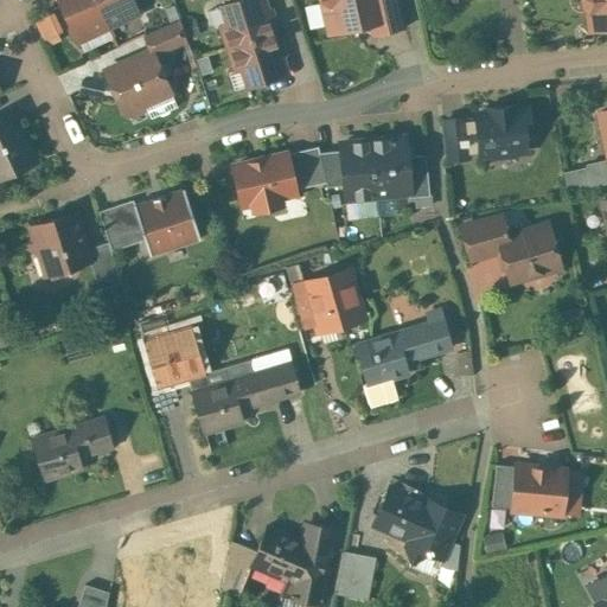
[(94,0),(58,0),(77,40),(78,40),(77,37),(106,24),(94,0)]
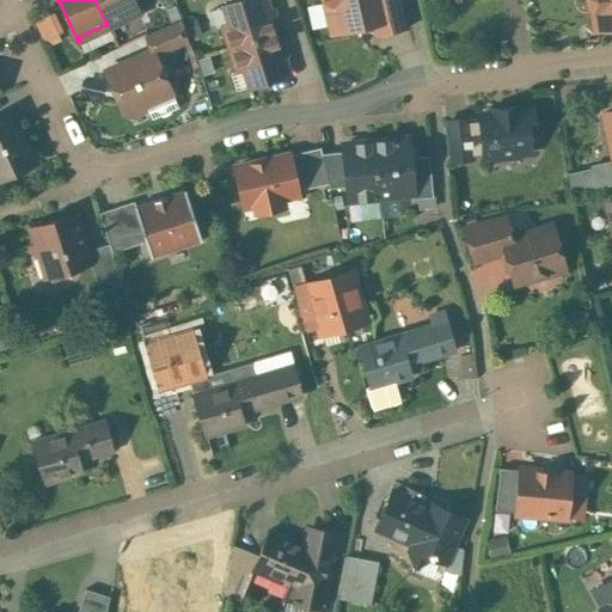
[(95,0),(106,24),(134,11),(135,13),(136,13),(130,0),(95,0)]
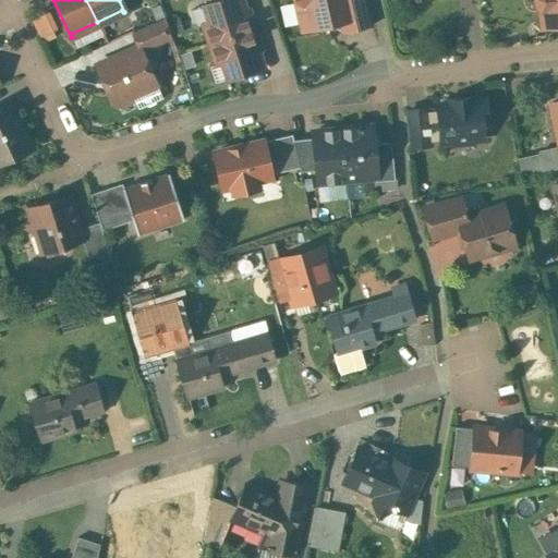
[(240,0),(220,0),(204,5),(209,23),(203,24),(209,44),(251,31),(249,23),(252,22),(249,10),(244,11),(240,0)]
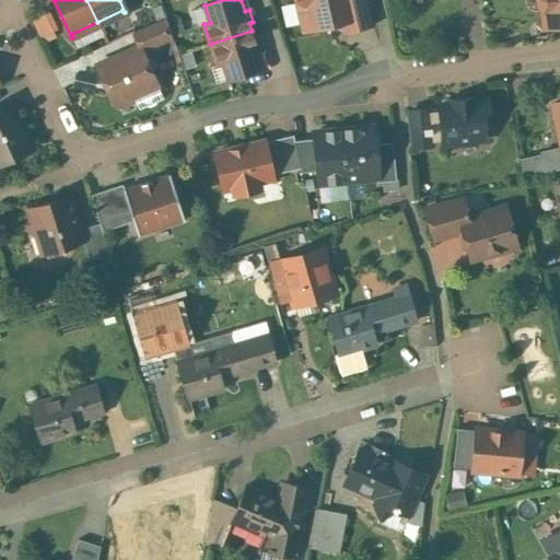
[(295,0),(303,4),(308,28),(340,21),(339,16),(357,13),(352,0),(295,0)]
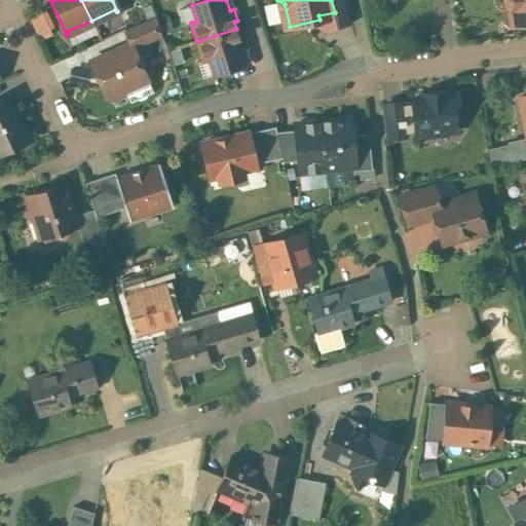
[(343,0),(331,0),(335,12),(318,15),(320,20),(322,31),(349,25),(343,0)]
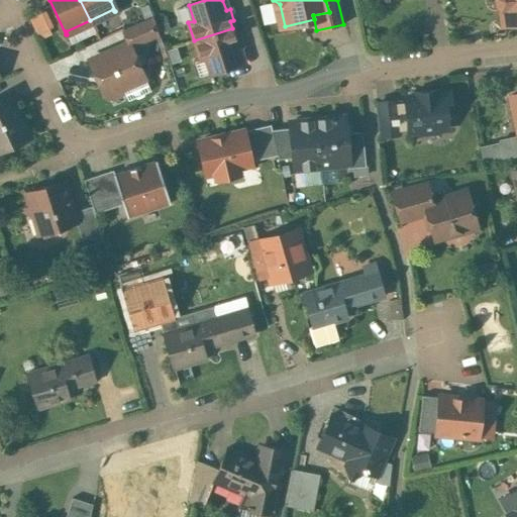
[(516,0),(495,0),(496,5),(500,8),(503,25),(516,22),(516,0)]
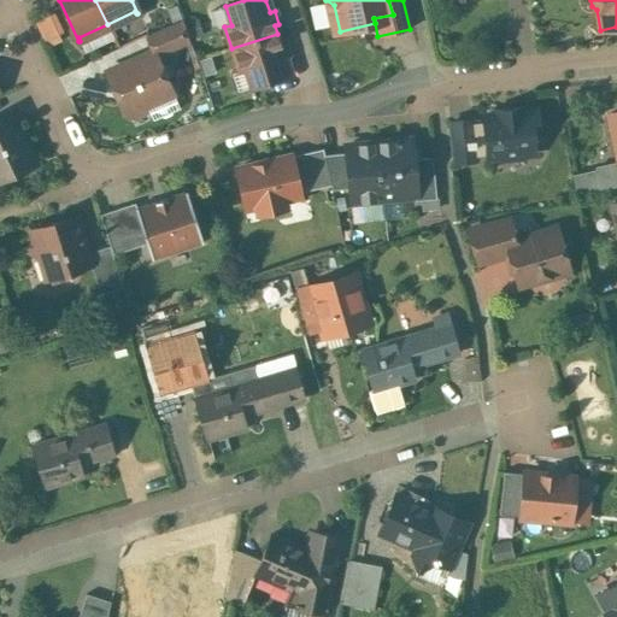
[(46,39),(66,33),(58,10),(39,17),(46,39)]
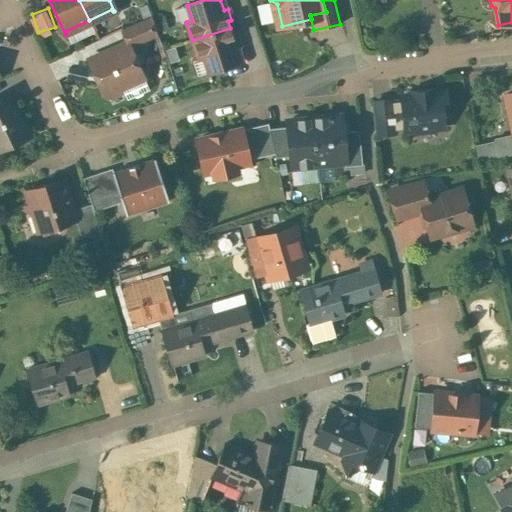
[(151,16),(121,30),(126,43),(127,43),(129,48),(157,36),(151,16)]
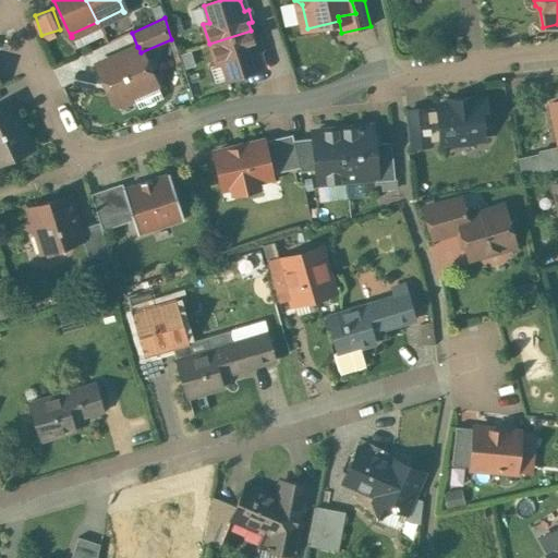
[(251,31),(209,44),(216,63),(221,62),(227,79),(263,68),(257,50),(261,49),(257,37),(253,38),(251,31)]
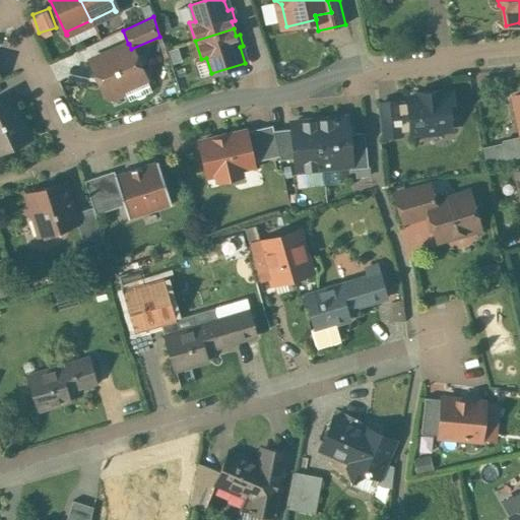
[(128,44),(89,61),(106,96),(109,95),(112,98),(121,93),(122,89),(145,79),(131,49),(129,44),(128,44)]
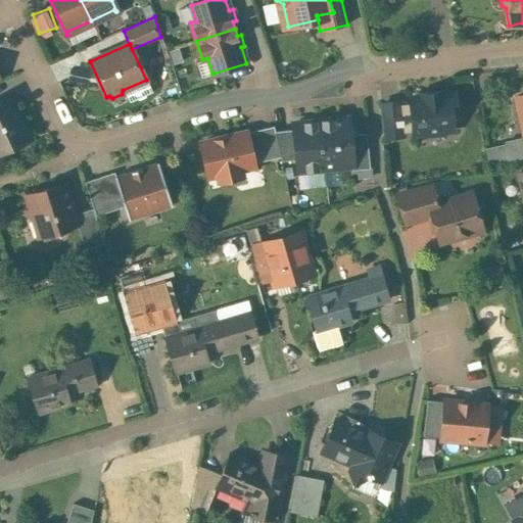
[(441,92),(421,94),(421,97),(409,99),(410,103),(413,132),(413,134),(422,133),(423,136),(442,134),(442,131),(452,130),(450,114),(456,113),(454,94),(441,95),(441,92)]
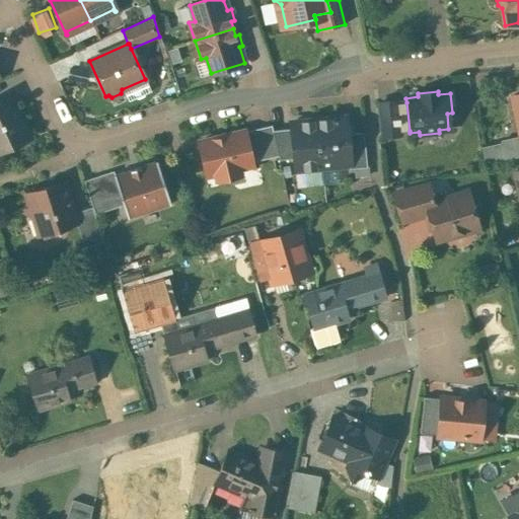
[(9,96),(0,99),(0,150),(28,138),(20,120),(21,119),(15,104),(13,103),(9,96)]
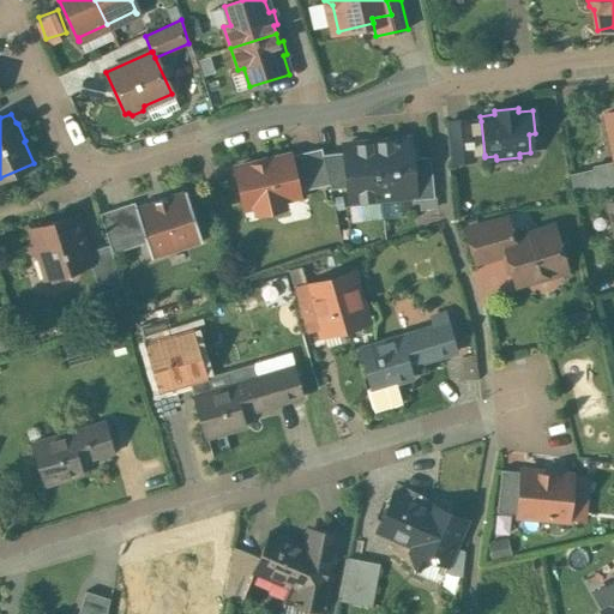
[(469,120),(447,122),(450,144),(470,142),(469,122),(469,120)]
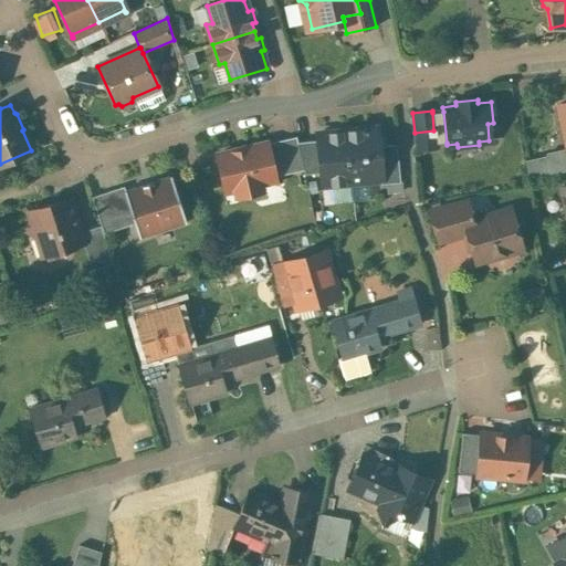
[(443,112),(432,113),(433,130),(436,144),(447,143),(443,112)]
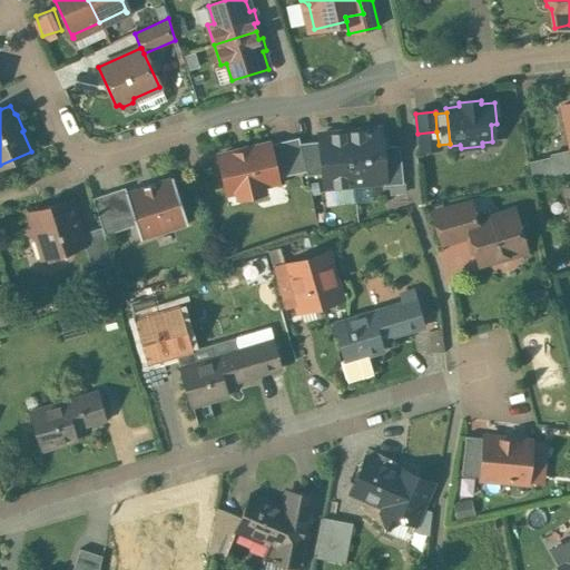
[(379,129),(347,133),(353,186),(354,186),(354,184),(382,180),(384,180),(381,147),(379,129)]
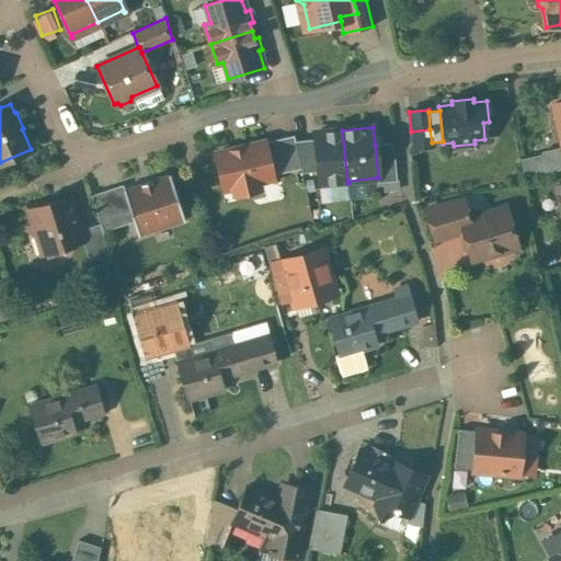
[(430,129),(411,132),(412,147),(432,145),(432,142),(430,129)]
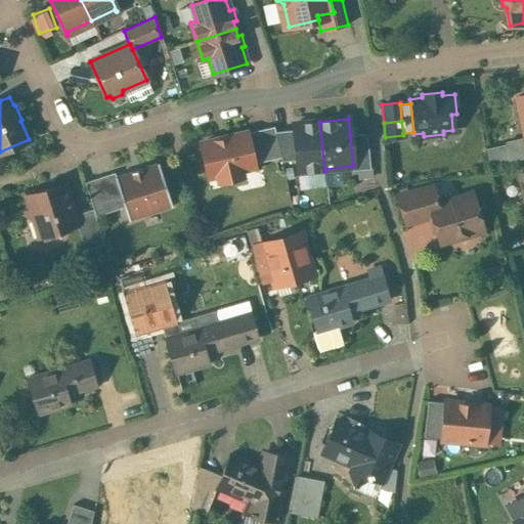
[(319,122),(293,125),(293,130),(296,160),(298,174),(324,171),(319,122)]
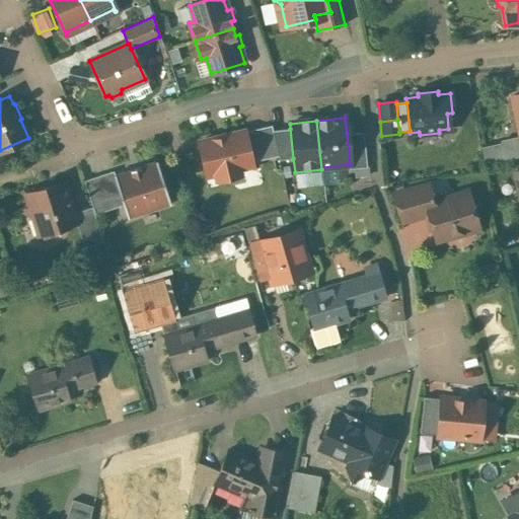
[(271,126),(244,132),(250,162),(278,156),(272,131),(271,126)]
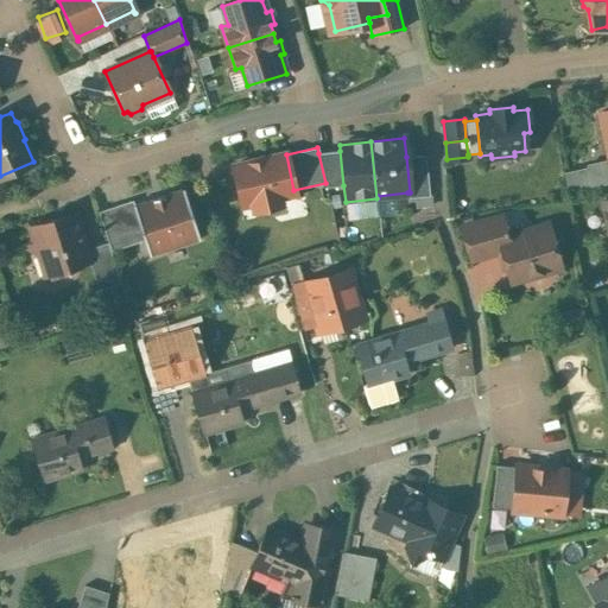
[(340,151),(318,153),(325,183),(327,188),(343,185),(340,151)]
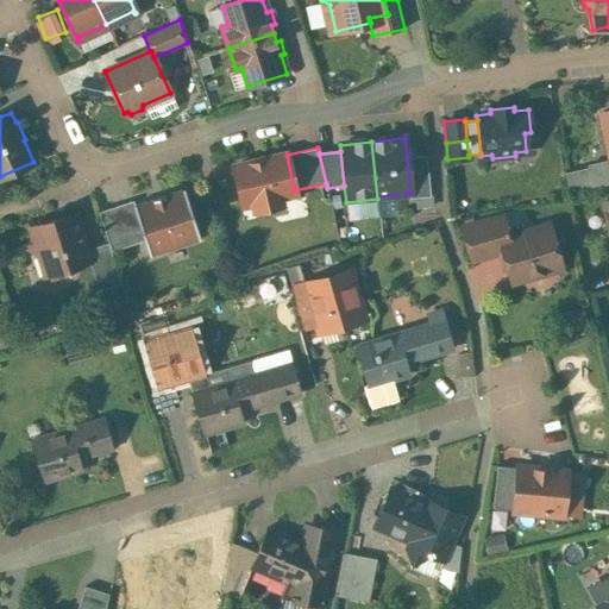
[(287,155),(233,167),(242,202),(253,200),(256,211),(278,205),(276,194),(294,190),(287,155)]
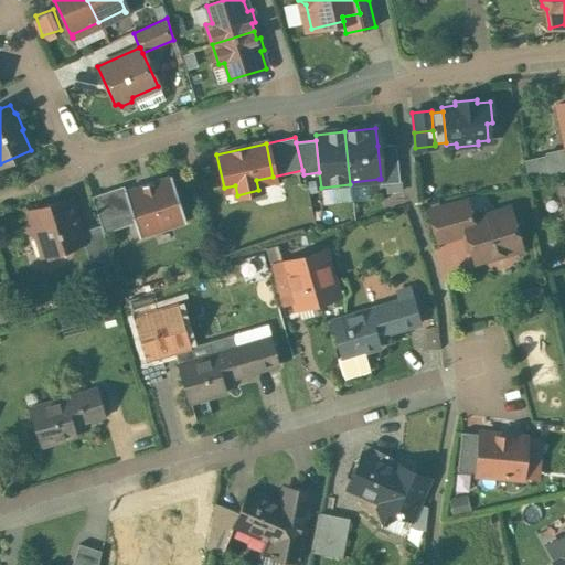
[(395,145),(377,146),(381,179),(379,179),(380,183),(386,183),(398,182),(395,145)]
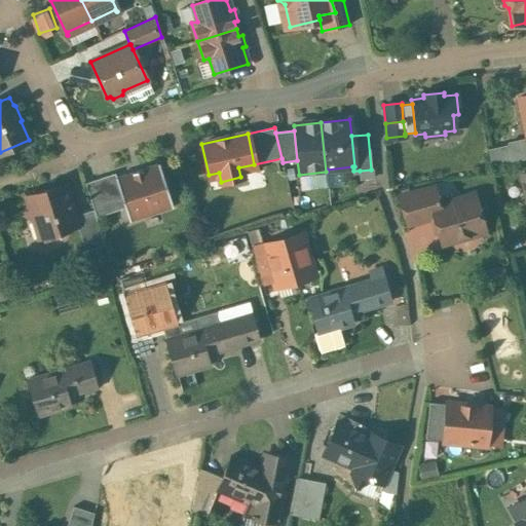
[(116,177),(114,178),(124,208),(128,221),(173,208),(158,163),(116,177)]
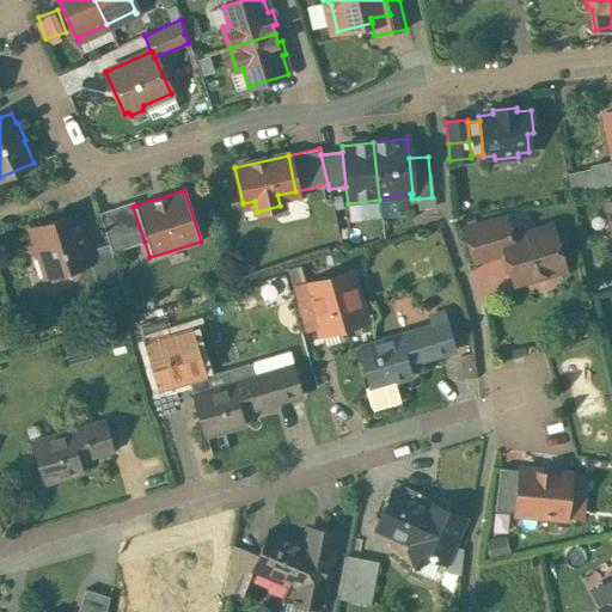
[(432,197),(418,199),(420,208),(434,207),(434,197),(432,197)]
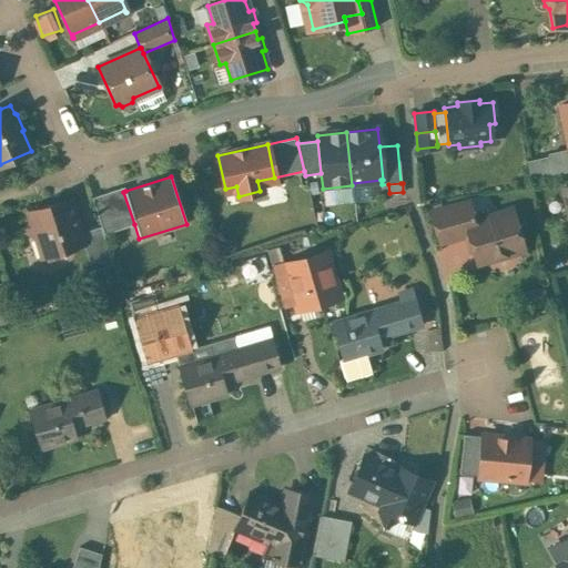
[(123,188),(91,198),(103,234),(134,224),(123,192),(125,191),(123,188)]
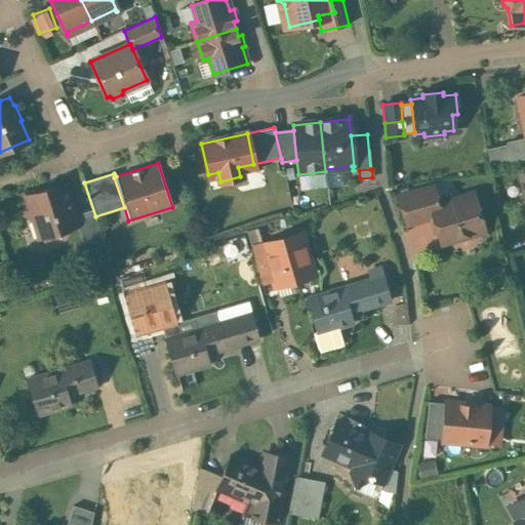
[(64,185),(26,196),(30,209),(23,212),(24,213),(26,213),(36,225),(35,225),(39,237),(51,233),(59,238),(65,229),(76,225),(73,215),(64,185)]
